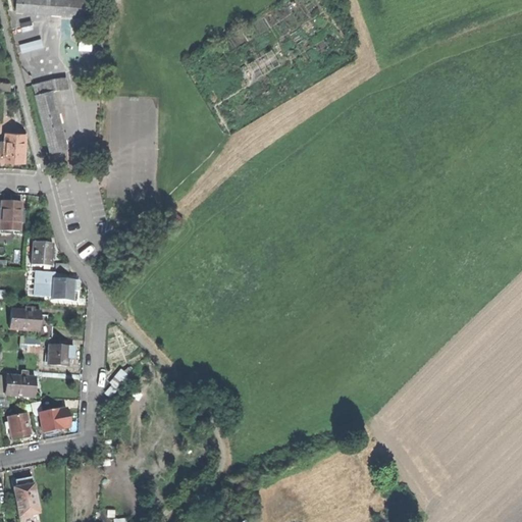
[(15,0),(15,12),(97,17),(98,0),(15,0)]
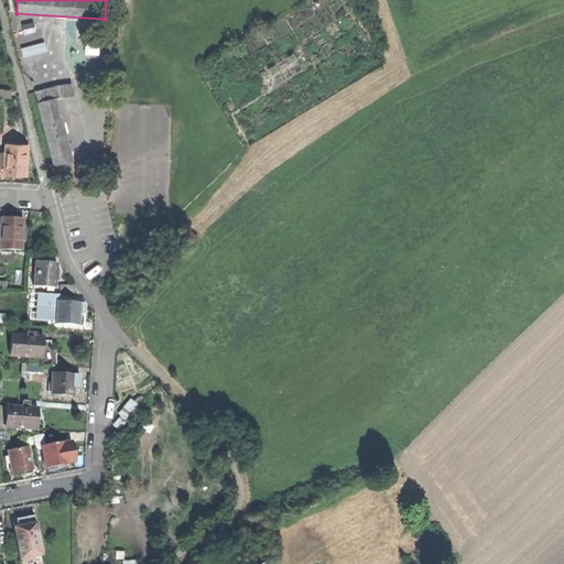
[(33,23),(22,25),(24,33),(35,31),(33,23)]
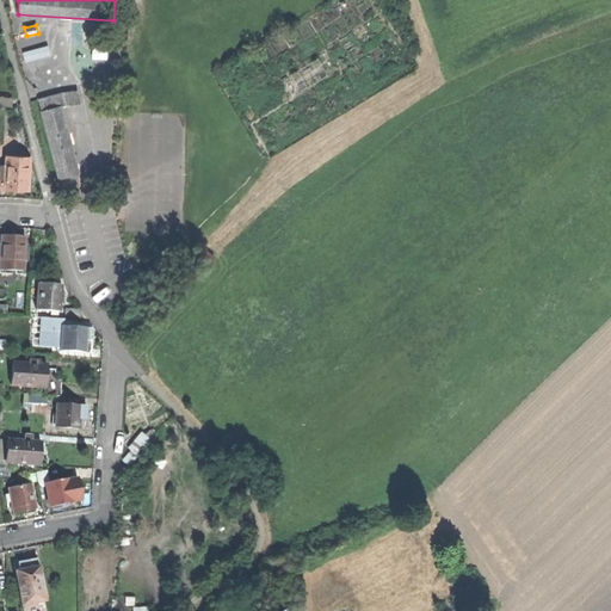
[(26,69),(47,65),(38,35),(19,41),(26,69)]
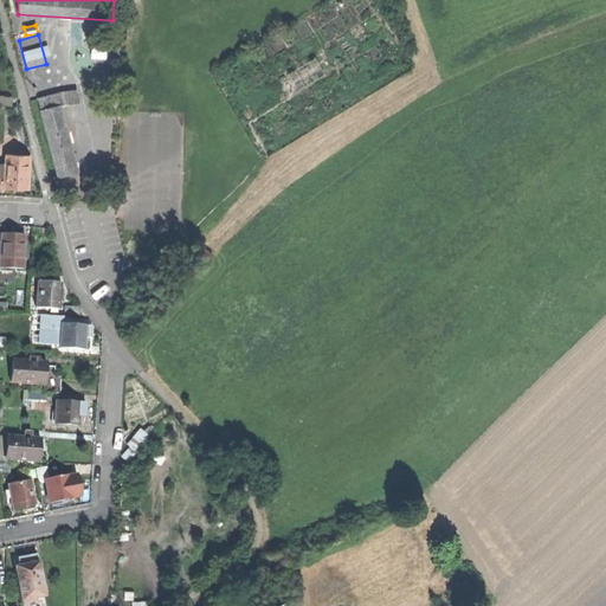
[(96,57),(110,57),(110,44),(96,44),(96,57)]
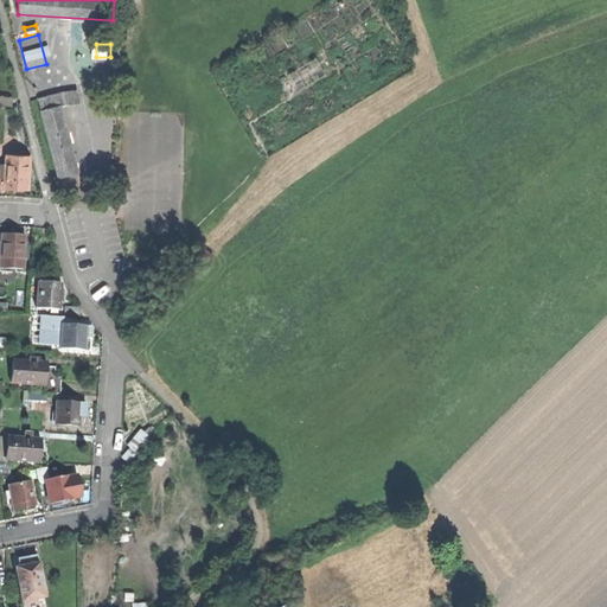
[(58,178),(78,173),(61,104),(78,103),(77,91),(63,93),(38,98),(40,110),(39,110),(58,178)]
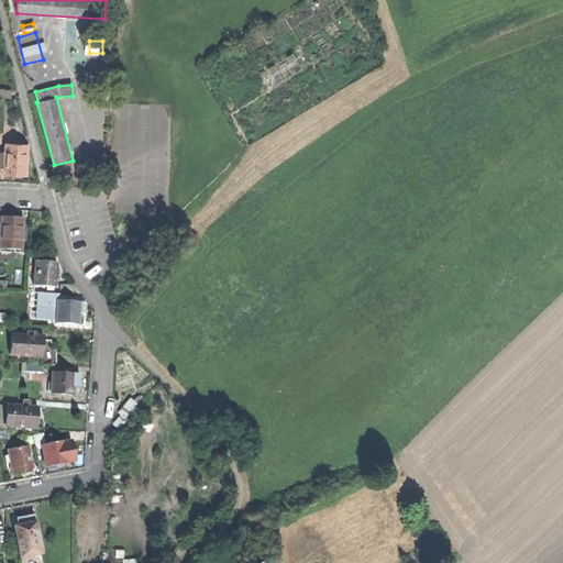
[(0,97),(11,98),(11,88),(0,88),(0,97)]
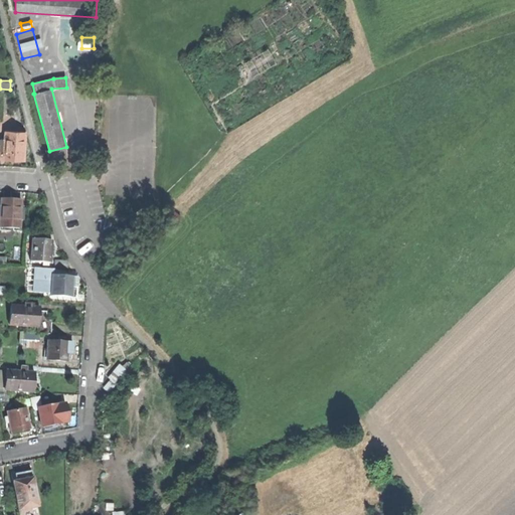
[(14,159),(23,160),(24,132),(5,131),(4,159),(14,159)]
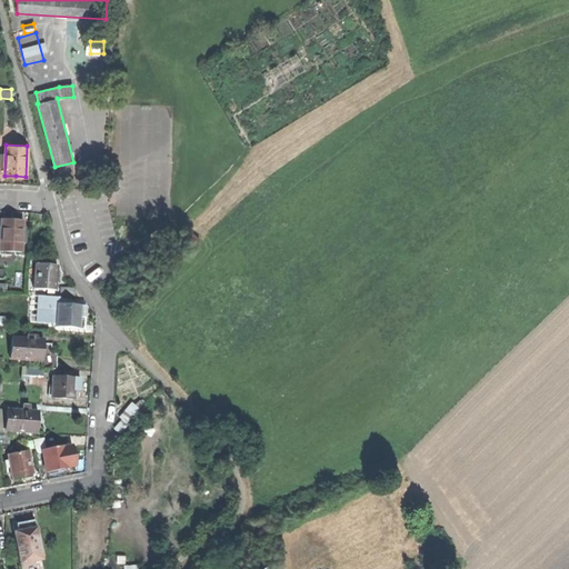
[(25,242),(26,229),(21,229),(22,221),(11,220),(0,220),(0,227),(0,250),(20,251),(21,242),(25,242)]
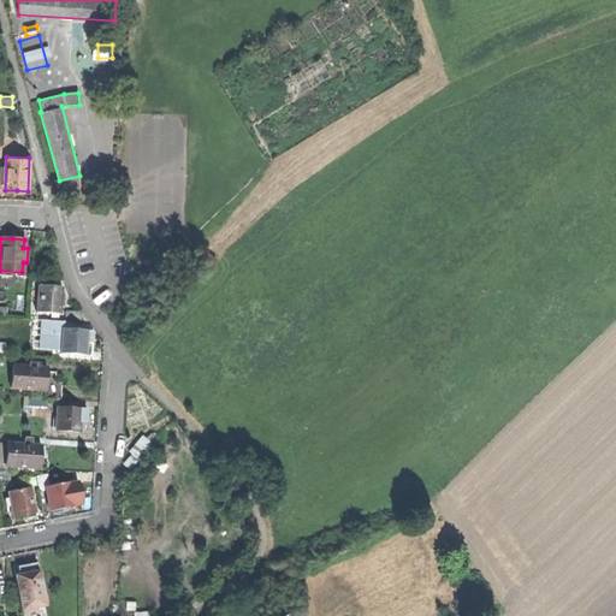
[(35,311),(59,313),(60,297),(60,286),(36,285),(35,311)]
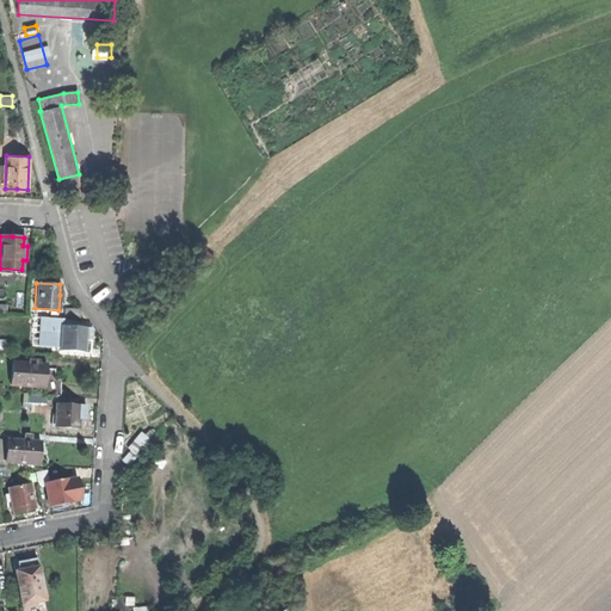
[(67,319),(76,319),(76,309),(63,308),(63,319),(67,319)]
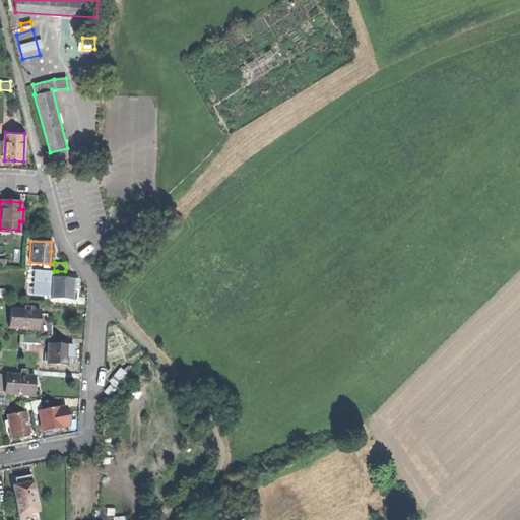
[(37,294),(37,269),(27,269),(27,294),(37,294)]
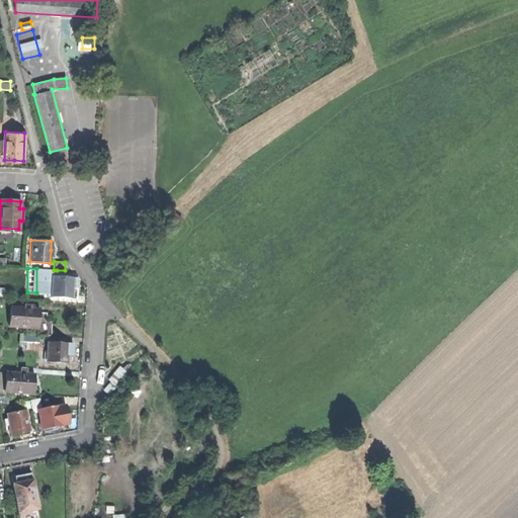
[(77,282),(77,277),(70,277),(70,270),(65,270),(57,270),(57,276),(46,276),(45,287),(51,287),(51,296),(70,297),(71,287),(77,287),(77,282)]
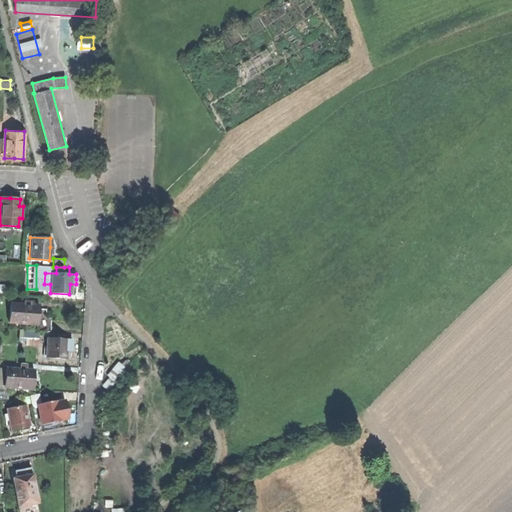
[(49,331),(49,324),(50,317),(44,317),(45,309),(37,308),(37,305),(32,304),(32,301),(24,301),(24,304),(10,303),(6,303),(5,318),(9,318),(9,323),(36,324),(36,331),(49,331)]
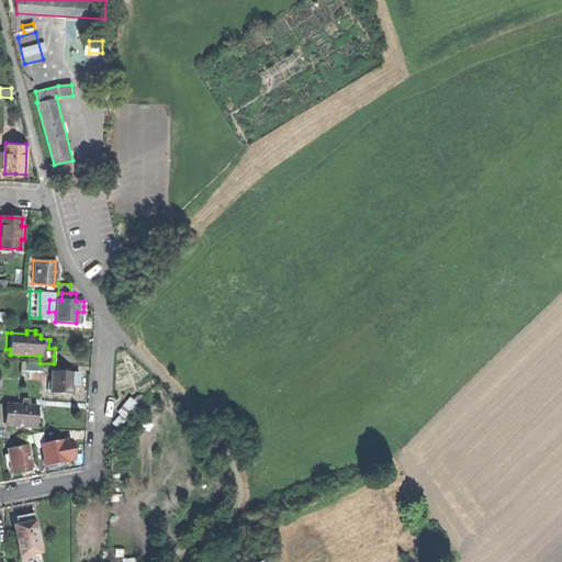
[(30,379),(42,379),(42,366),(26,366),(25,372),(30,372),(30,379)]
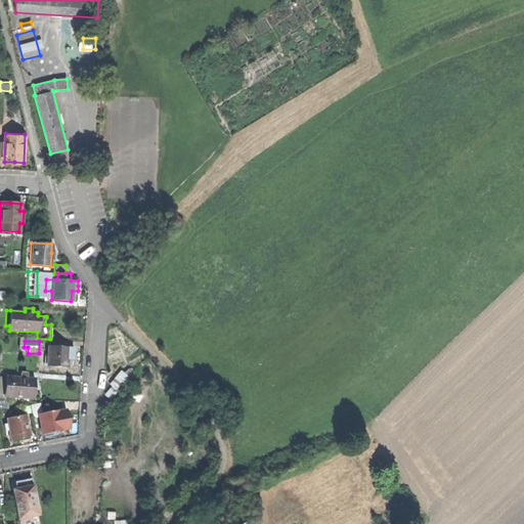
[(47,366),(68,367),(68,357),(74,357),(74,352),(74,347),(48,346),(47,366)]
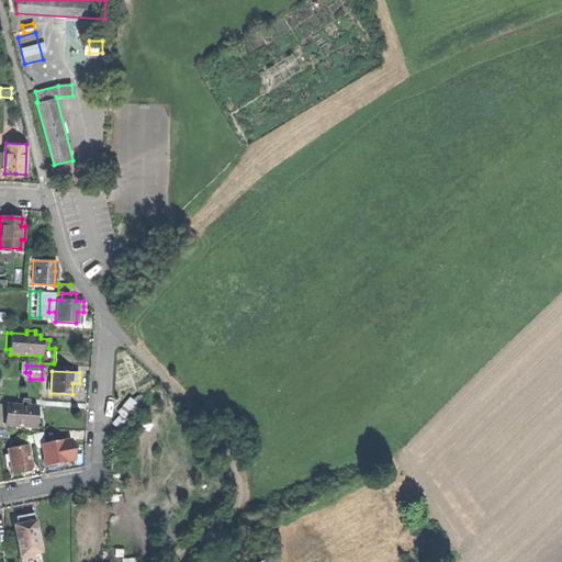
[(128,396),(117,409),(126,417),(137,404),(128,396)]
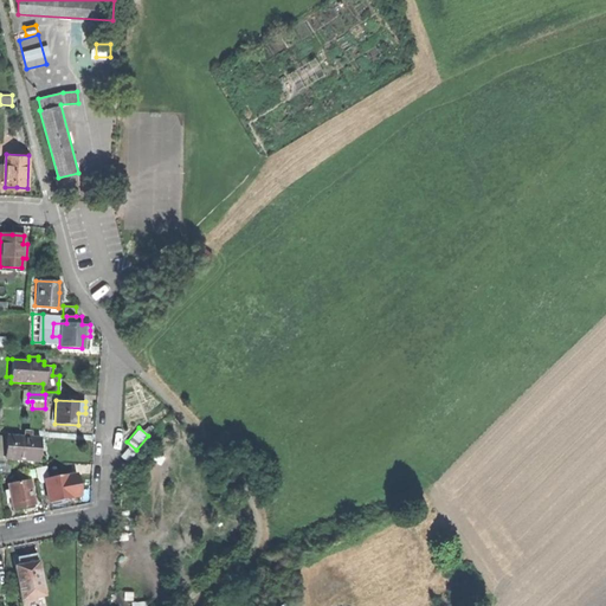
[(5,458),(38,461),(39,449),(40,438),(30,438),(31,434),(24,433),(24,437),(6,436),(5,458)]
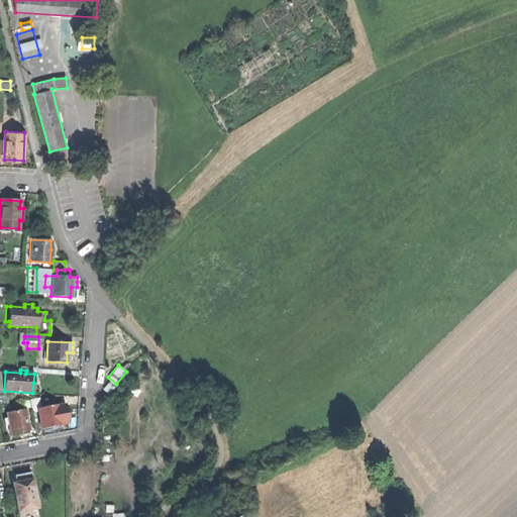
[(3,395),(0,394),(0,404),(8,403),(8,400),(3,395)]
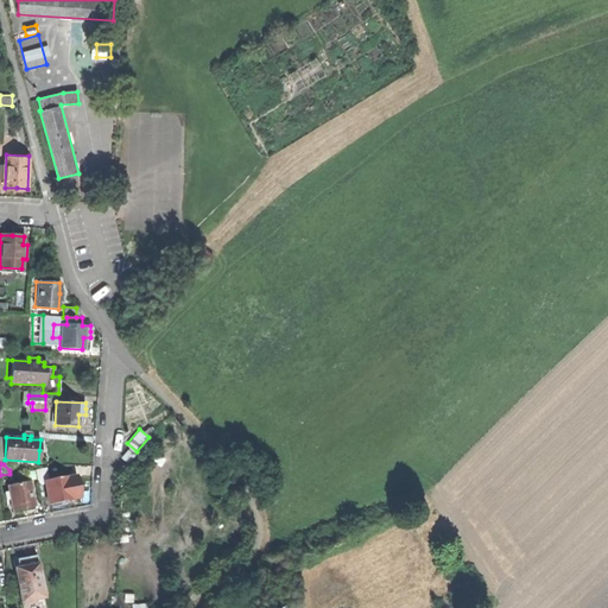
[(45,480),(48,480),(45,468),(35,470),(37,482),(45,480)]
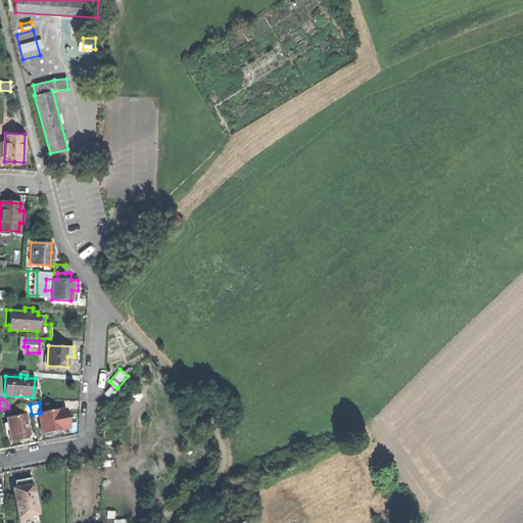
[(65,418),(63,409),(41,413),(39,413),(43,433),(53,431),(62,429),(61,427),(66,426),(65,418)]
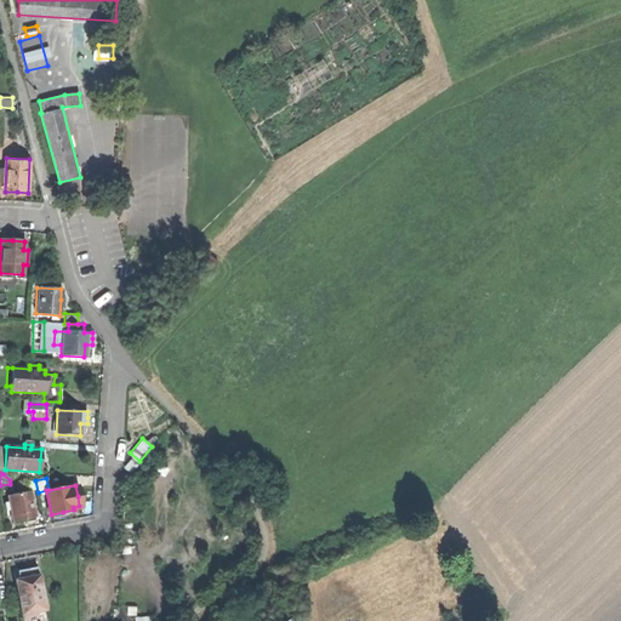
[(7,514),(11,514),(12,522),(26,519),(35,517),(30,491),(9,496),(10,503),(5,503),(7,514)]
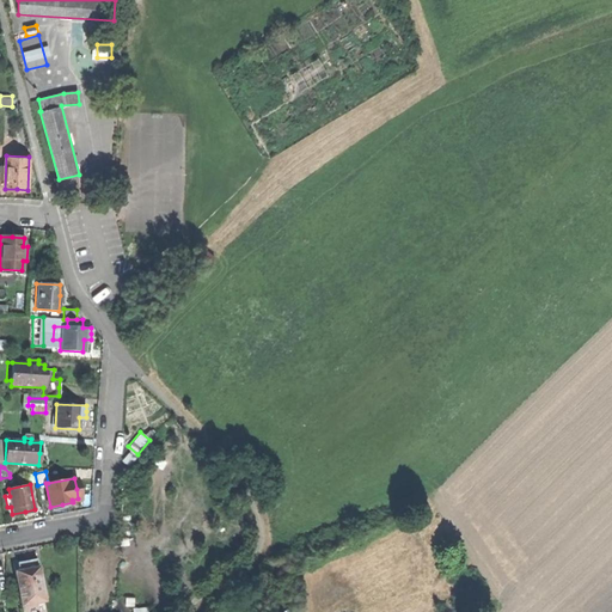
[(14,570),(37,565),(36,558),(23,561),(12,562),(14,570)]
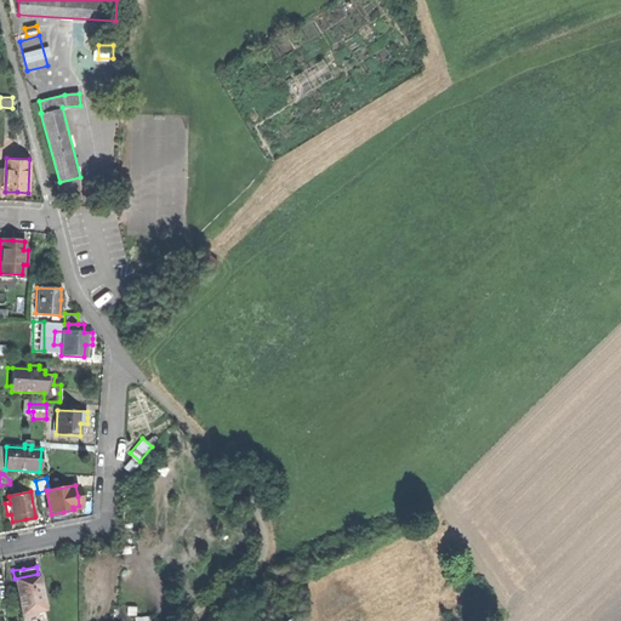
[(15,579),(21,615),(45,610),(38,574),(15,579)]
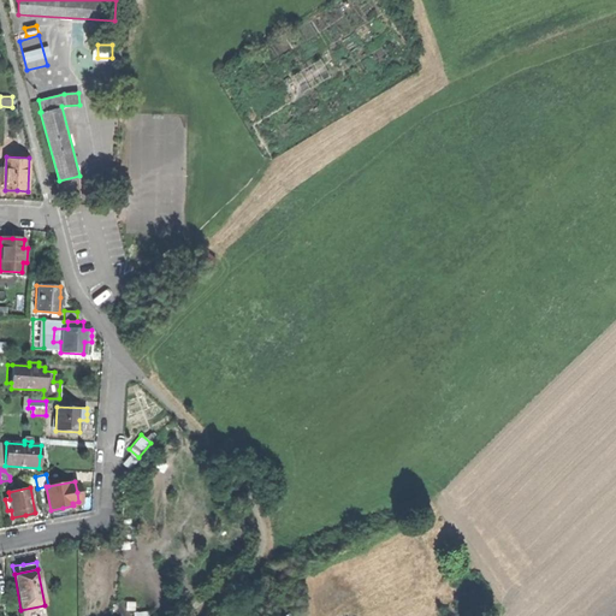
[(46,615),(45,605),(21,610),(22,615),(46,615)]
